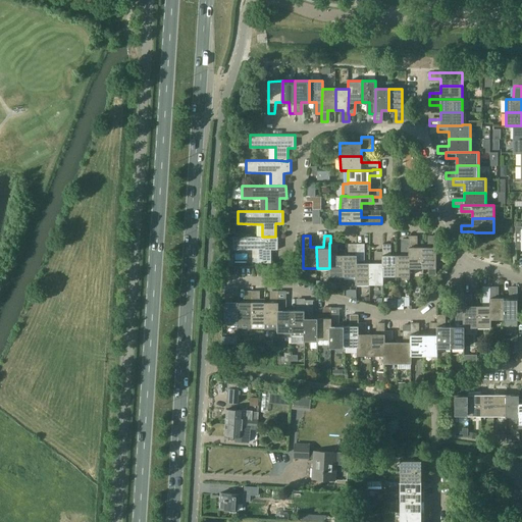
[(409,236),(409,244),(410,244),(410,267),(423,268),(423,247),(416,247),(416,236),(409,236)]
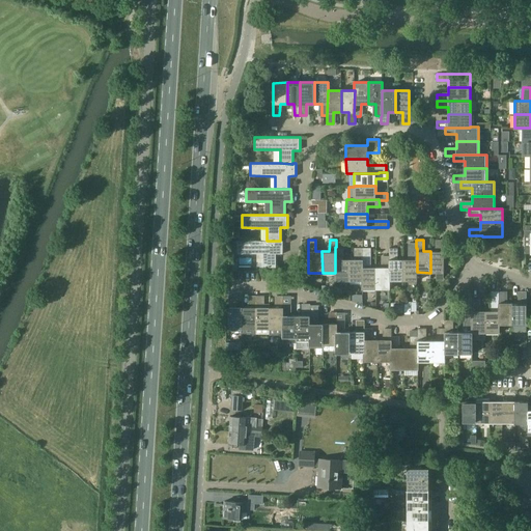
[(430,251),(430,273),(444,273),(444,251),(444,240),(438,240),(438,251),(430,251)]
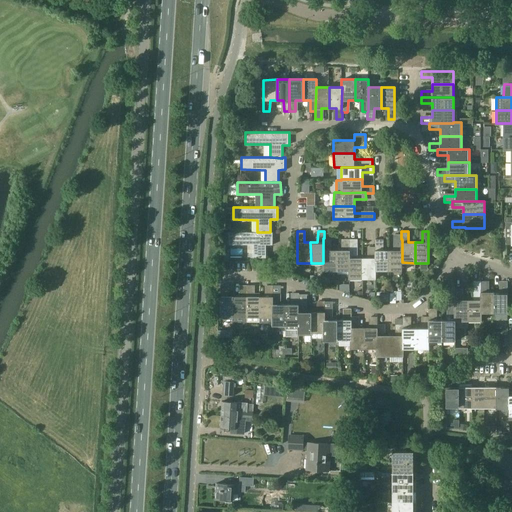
[(272,232),(270,232),(257,232),(229,232),(229,244),(253,244),(253,257),(266,257),(266,245),(273,245),(272,232)]
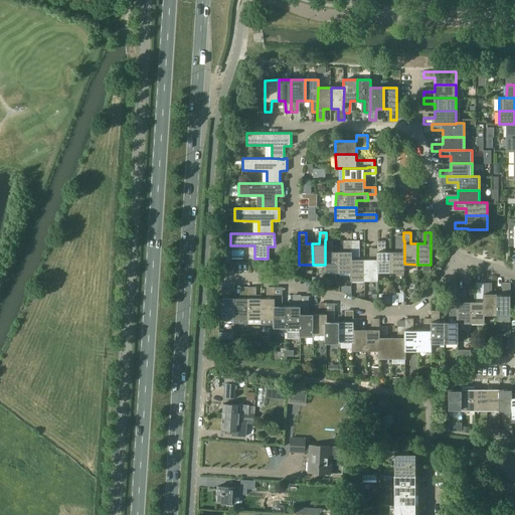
[(331,239),(326,239),(325,239),(325,265),(325,273),(339,273),(338,251),(331,251),(331,239)]
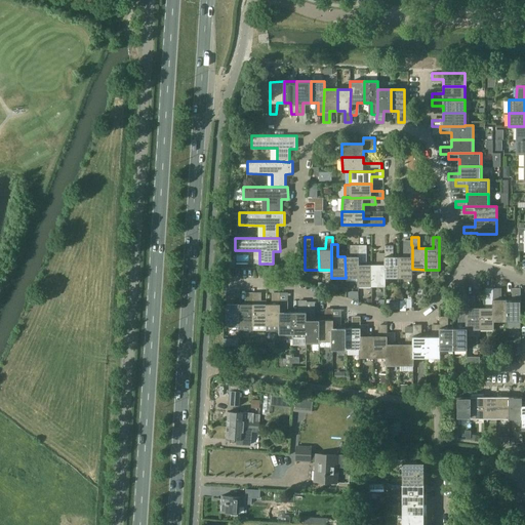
[(346,278),(358,278),(359,252),(359,244),(352,245),(352,256),(345,256),(346,278)]
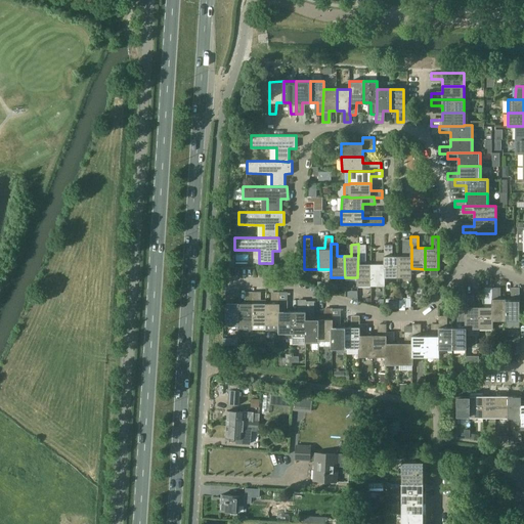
[(384,276),(385,276),(398,276),(398,256),(391,256),(390,244),(384,244),(384,252),(385,252),(384,276)]
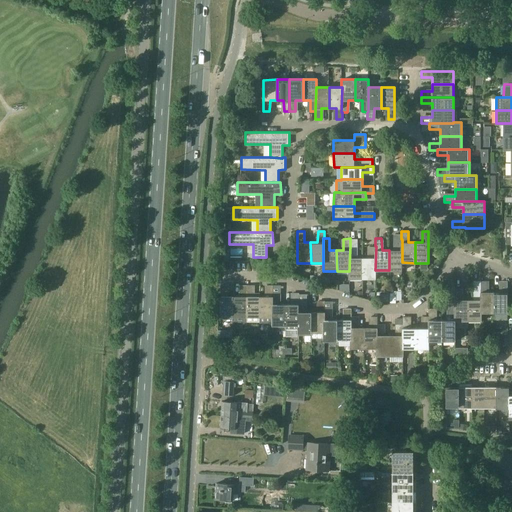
[(402,270),(402,262),(402,239),(401,239),(396,238),(396,250),(389,250),(389,270),(402,270)]
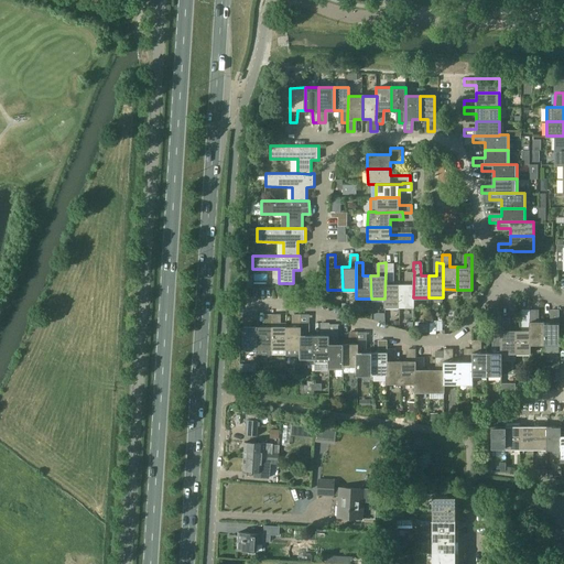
[(392,271),(386,271),(384,299),(384,306),(400,306),(400,284),(392,284),(392,271)]
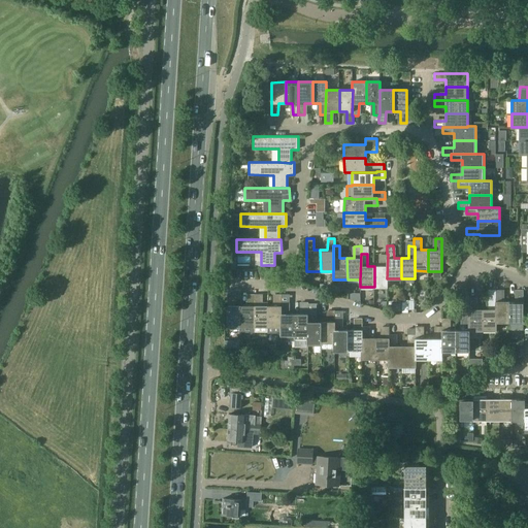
[(382,266),(374,266),(374,287),(388,287),(388,278),(387,278),(388,254),(387,254),(382,254),(382,266)]
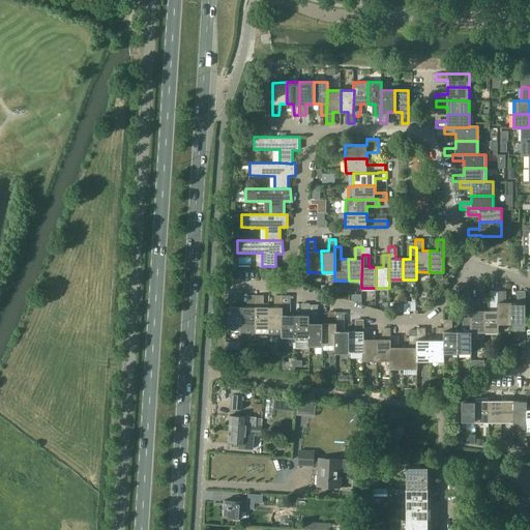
[(490,311),(484,311),(484,332),(498,332),(498,324),(498,291),(489,291),(490,311)]
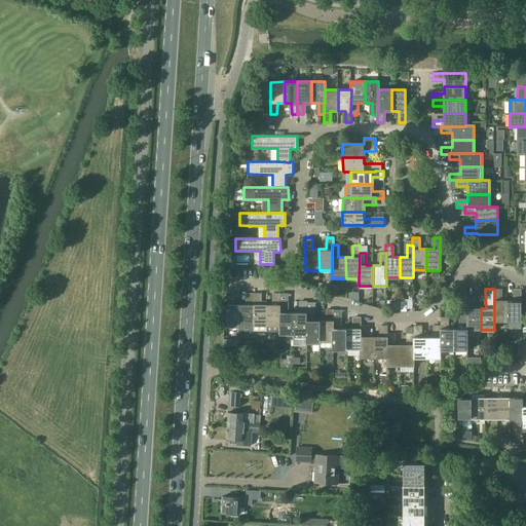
[(494,322),(506,322),(506,300),(500,300),(500,289),(494,289),(494,322)]
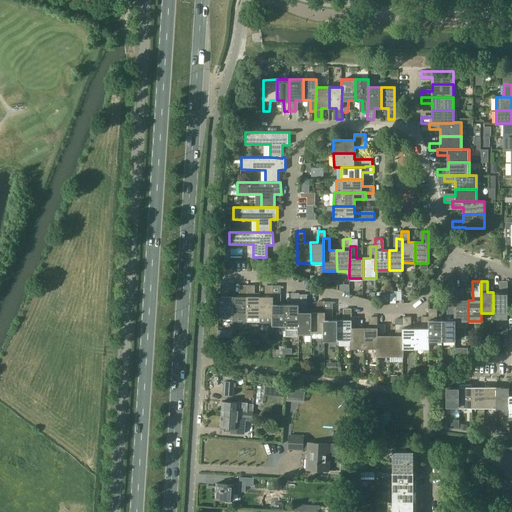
[(501,292),(493,292),(493,313),(508,313),(508,292),(507,292),(507,281),(501,281),(501,292)]
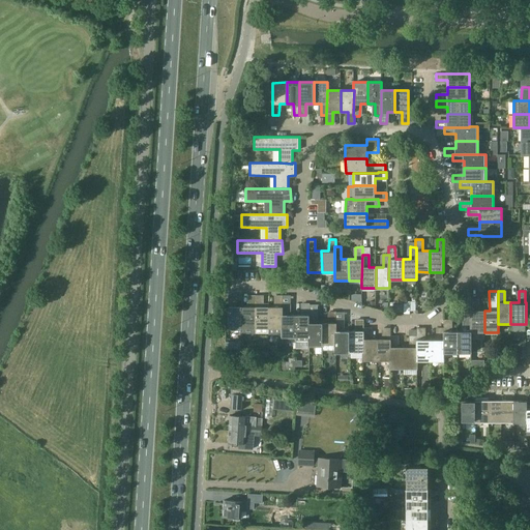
[(241,306),(235,306),(235,295),(229,295),(229,306),(228,306),(228,328),(241,328),(241,306)]
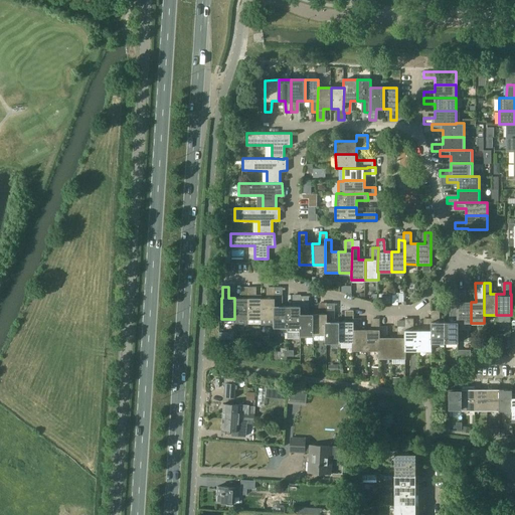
[(242,298),(234,298),(234,319),(248,319),(248,287),(242,287),(242,298)]
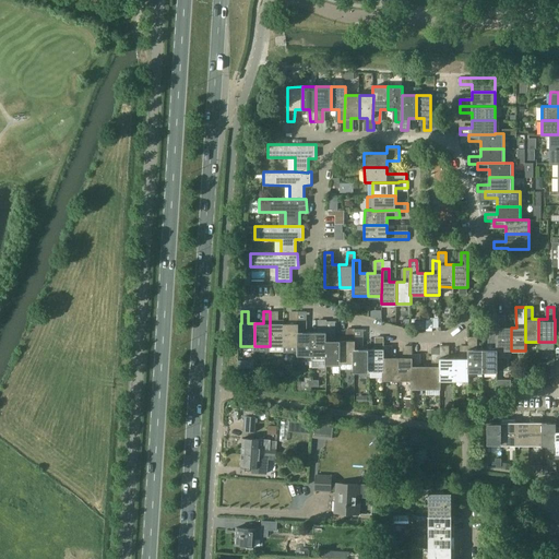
[(284,352),(284,346),(284,323),(276,323),(276,311),(270,311),(270,346),(270,352),(284,352)]
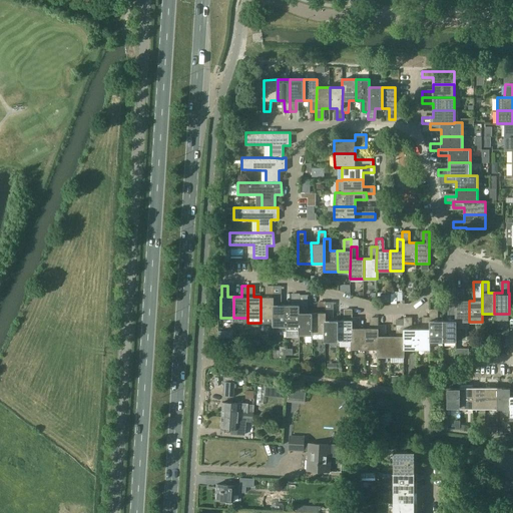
[(273,324),(273,318),(274,318),(274,294),(274,286),(268,286),(268,297),(261,297),(261,318),(261,323),(261,324),(273,324)]
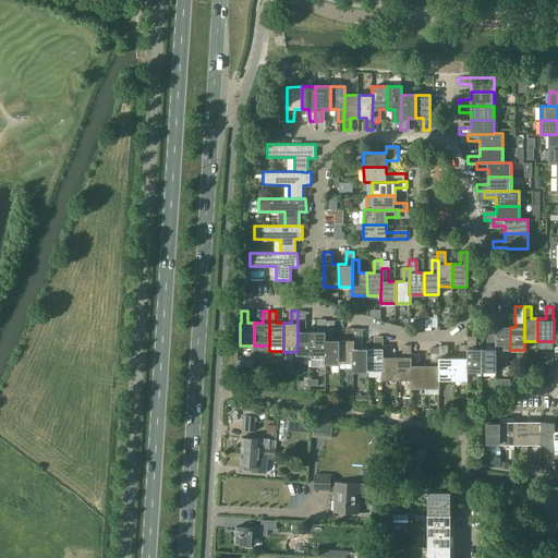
[(495,315),(495,336),(496,336),(496,350),(510,350),(510,327),(502,327),(502,315),(495,315)]
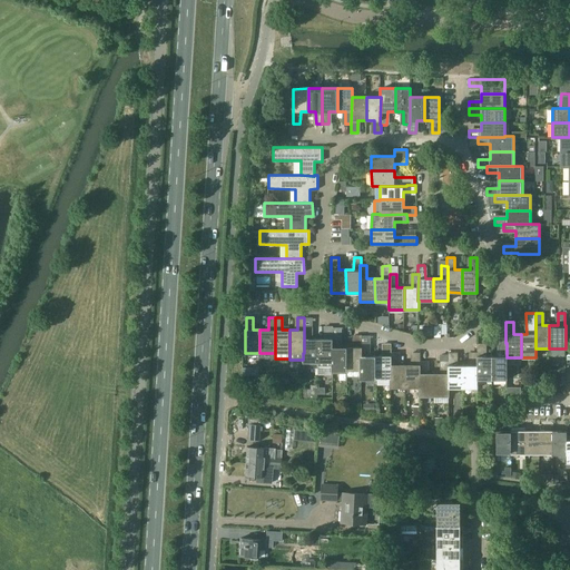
[(326,338),(317,338),(317,362),(332,362),(333,362),(332,334),(333,334),(333,325),(326,325),(326,338)]
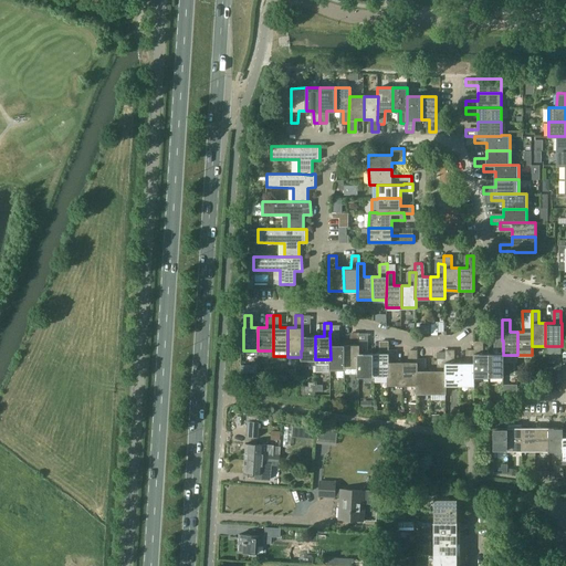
[(307,324),(302,324),(302,350),(301,350),(301,357),(301,359),(315,359),(315,336),(308,336),(307,324)]
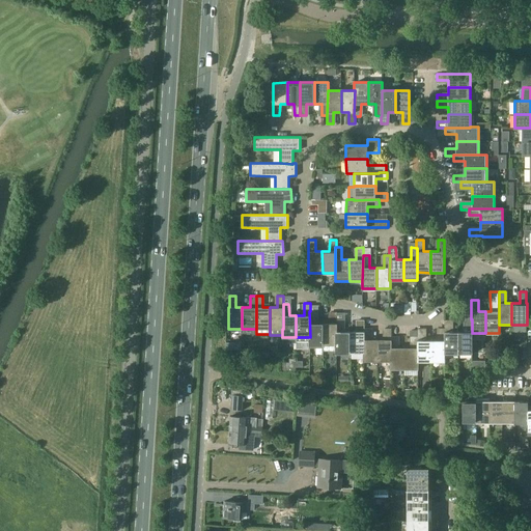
[(309,345),(323,345),(323,324),(315,324),(315,311),(310,311),(309,311),(310,337),(309,337),(309,345)]
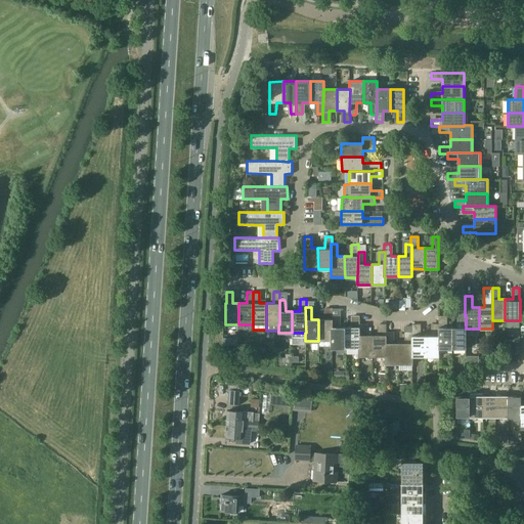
[(326,319),(318,319),(318,341),(332,341),(333,341),(332,315),(333,315),(333,308),(326,308),(326,319)]
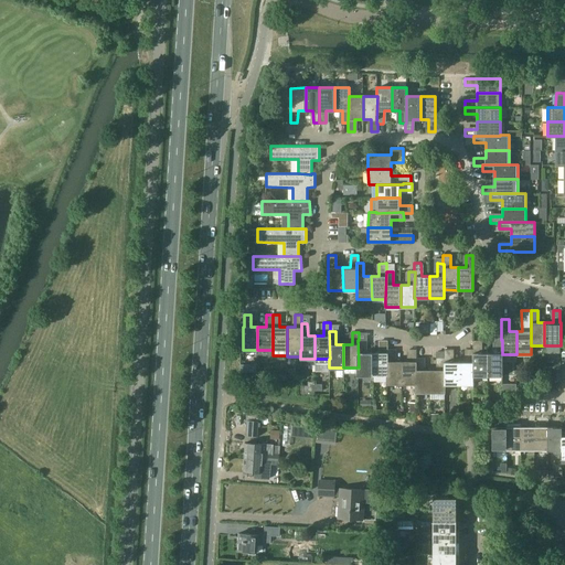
[(364,340),(359,340),(358,340),(359,368),(358,368),(358,375),(372,375),(372,352),(364,352),(364,340)]
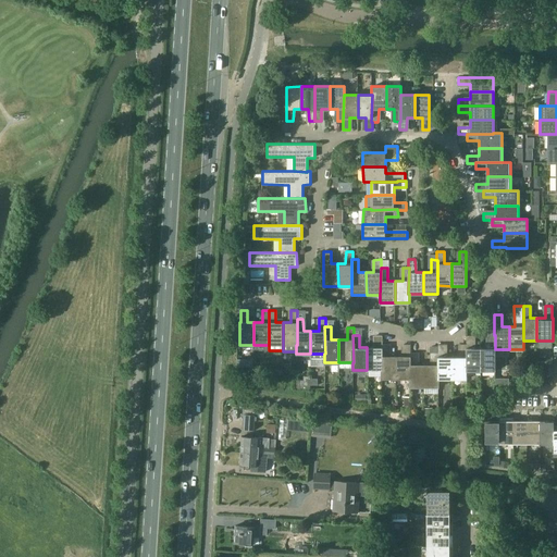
[(375,347),(367,347),(367,370),(381,370),(382,370),(382,344),(382,335),(375,335),(375,347)]
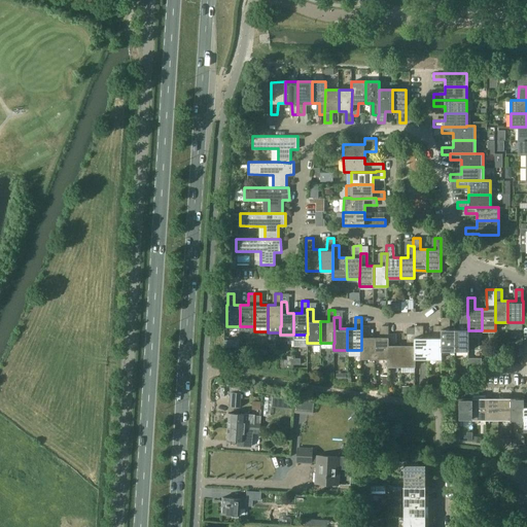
[(455,350),(455,346),(454,329),(448,329),(448,317),(442,317),(442,325),(442,350),(443,350),(455,350)]
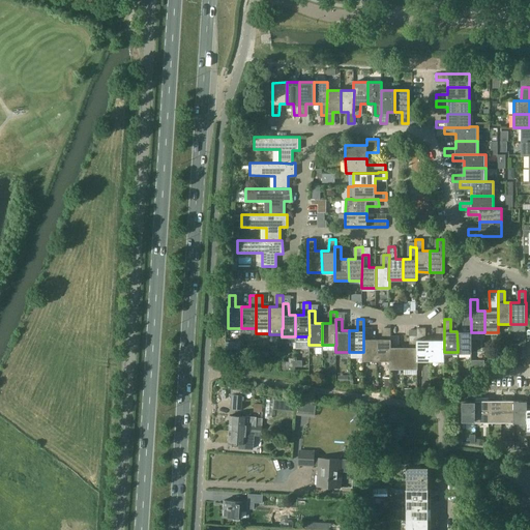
[(457,331),(458,348),(458,352),(471,352),(471,332),(471,319),(470,319),(465,319),(465,331),(457,331)]
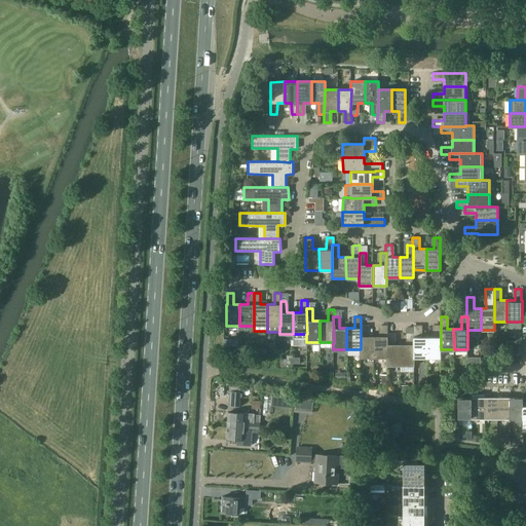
[(367,325),(361,325),(361,349),(360,349),(360,357),(373,358),(374,336),(367,336),(367,325)]
